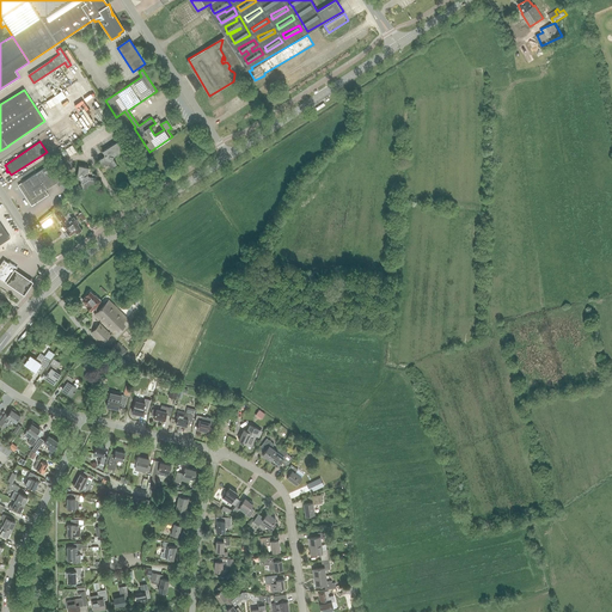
[(123,150),(118,141),(102,152),(104,154),(104,157),(98,160),(102,166),(105,165),(108,165),(110,169),(116,164),(112,158),(114,157),(123,150)]
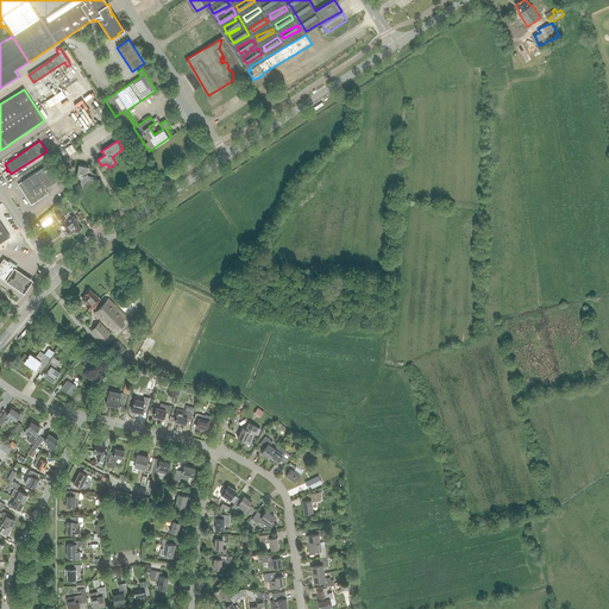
[(60,179),(49,163),(18,184),(31,205),(48,194),(44,189),(56,181),(58,186),(62,183),(60,180),(60,179)]
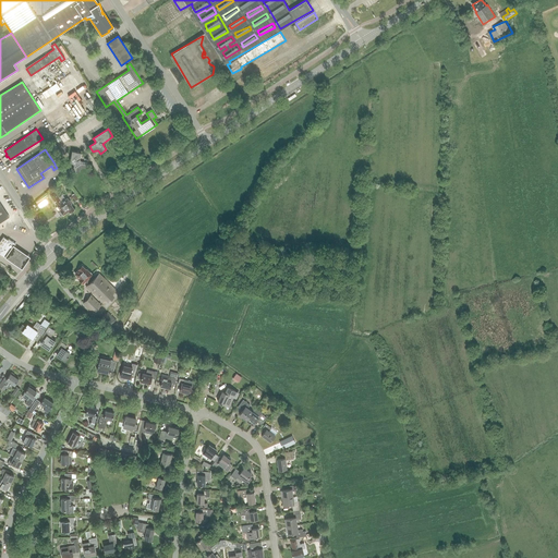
[(85,168),(86,161),(81,160),(80,159),(81,153),(72,152),(70,164),(72,164),(73,166),(72,171),(80,172),(80,169),(82,168),(85,168)]
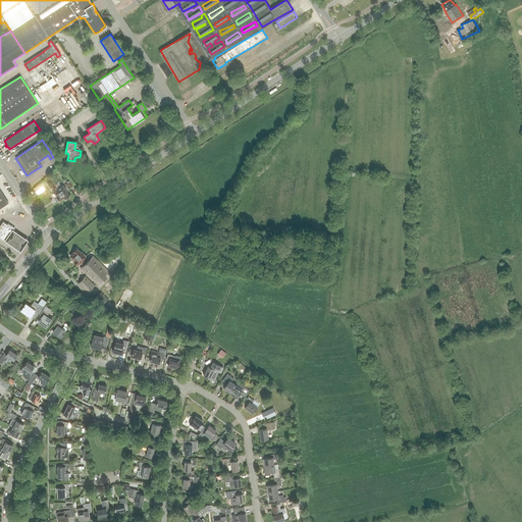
[(63,198),(55,186),(50,178),(46,181),(56,197),(54,198),(56,202),(58,200),(59,201),(63,198)]
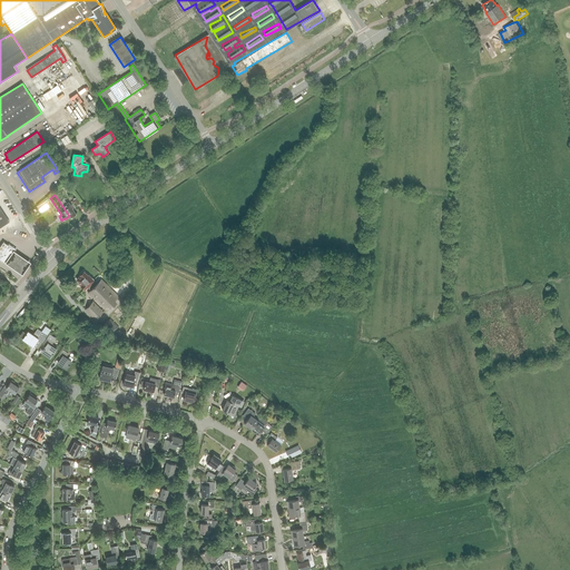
[(49,200),(47,197),(37,206),(41,213),(49,207),(46,203),(49,200)]
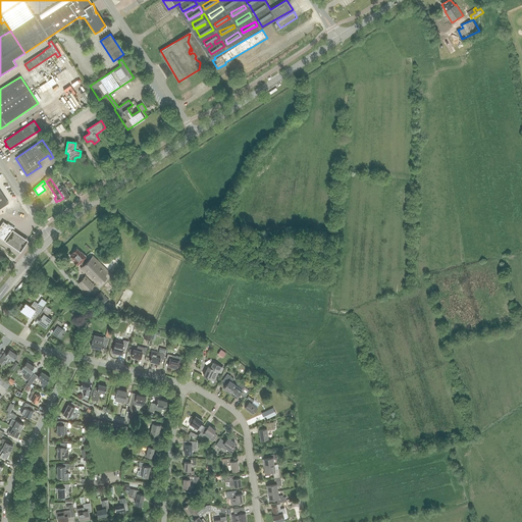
[(55,186),(63,198),(64,198),(64,199),(69,196),(65,191),(65,190),(62,185),(61,187),(58,183),(55,186)]
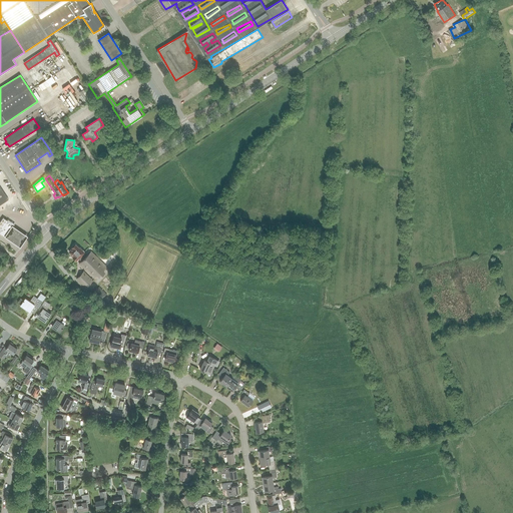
[(8,219),(7,220),(5,219),(3,217),(0,221),(0,228),(1,229),(0,230),(0,233),(5,237),(6,236),(13,225),(14,223),(8,219)]
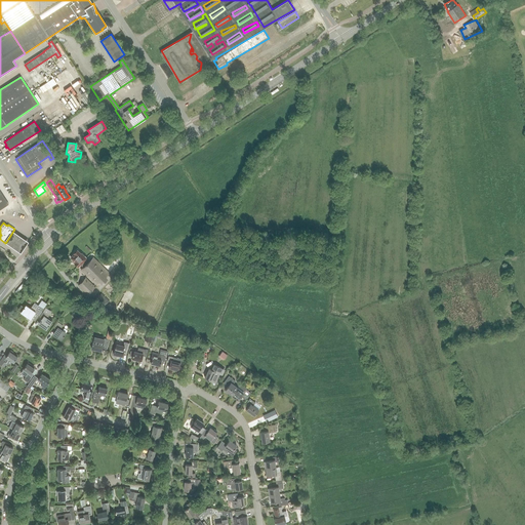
[(29,241),(13,231),(6,242),(21,252),(29,241)]
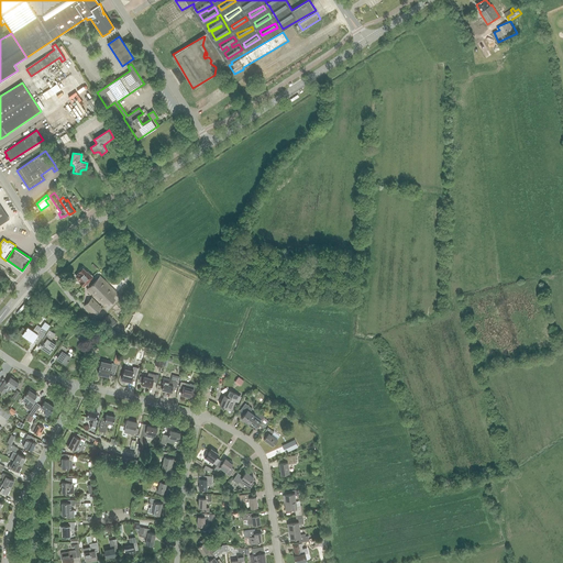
[(100,305),(96,301),(96,302),(91,298),(84,306),(94,316),(117,293),(99,276),(94,282),(91,279),(92,277),(91,276),(91,275),(90,275),(90,274),(87,272),(83,268),(78,272),(79,273),(76,276),(80,280),(79,283),(84,286),(86,284),(89,287),(86,289),(101,304),(100,305)]
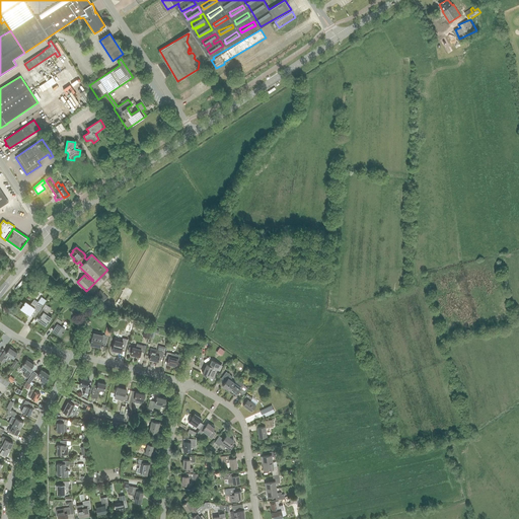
[(104,295),(100,291),(99,290),(94,296),(101,304),(107,297),(104,295)]
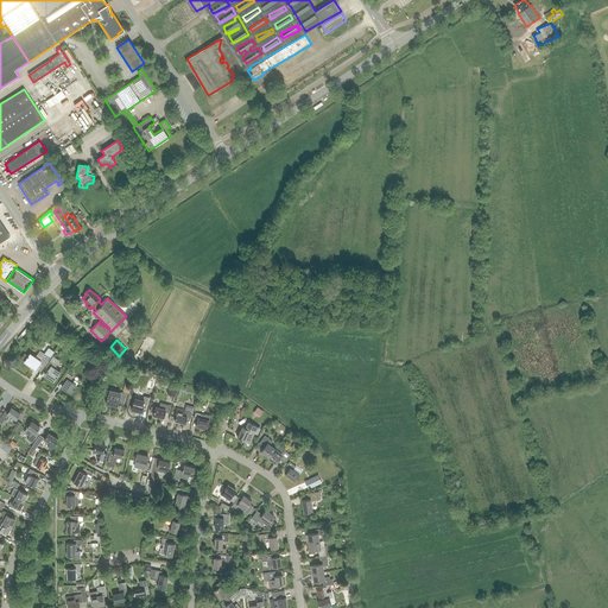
[(74,349),(71,352),(77,356),(82,349),(74,343),(70,348),(74,349)]
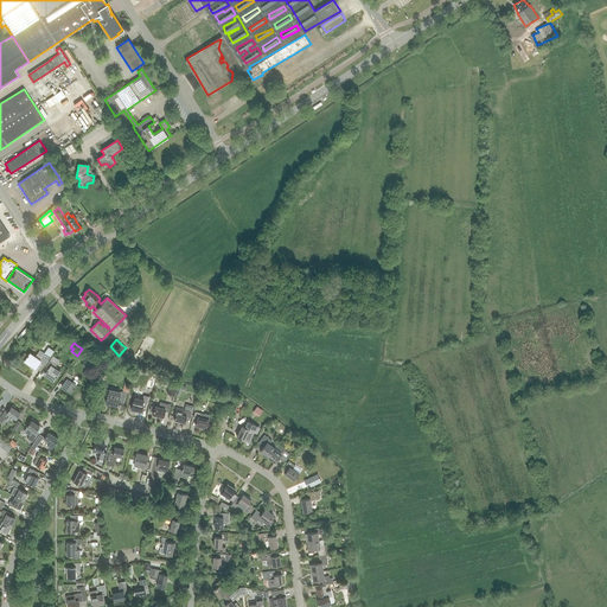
[(34,357),(30,353),(27,356),(24,353),(21,358),(32,365),(30,368),(33,370),(36,368),(36,369),(40,363),(45,365),(55,351),(49,346),(44,353),(39,350),(34,357)]
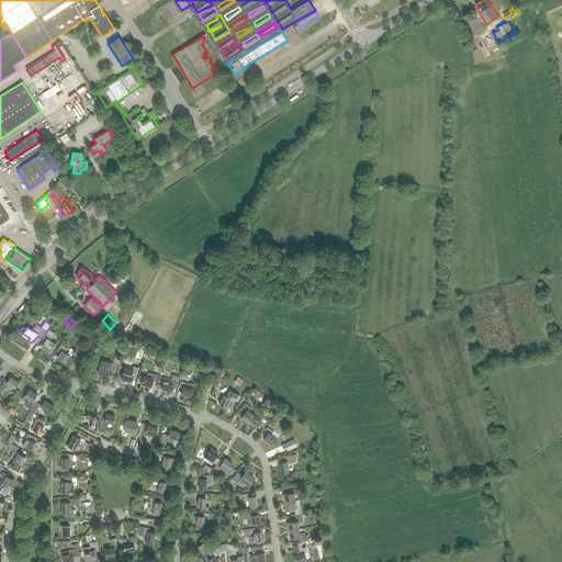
[(130,323),(123,332),(126,334),(133,325),(130,323)]
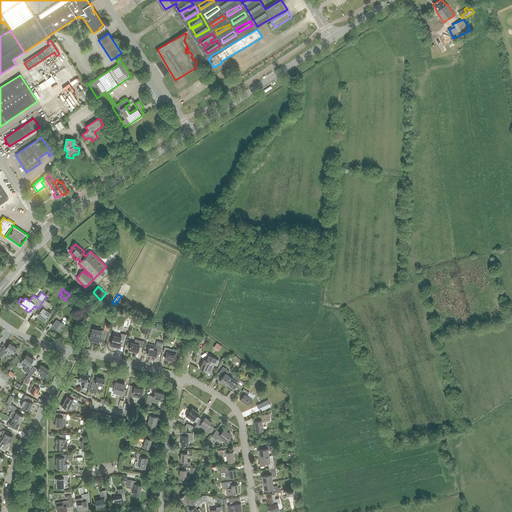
[(45,300),(42,304),(38,309),(41,311),(38,316),(45,321),(50,313),(46,310),(50,304),(45,300)]
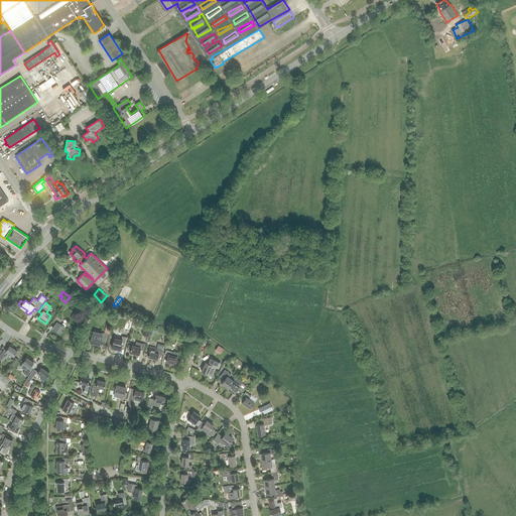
[(55,324),(52,329),(60,335),(65,328),(65,327),(66,326),(66,324),(63,323),(62,323),(61,325),(59,324),(61,320),(56,317),(53,321),(55,324)]
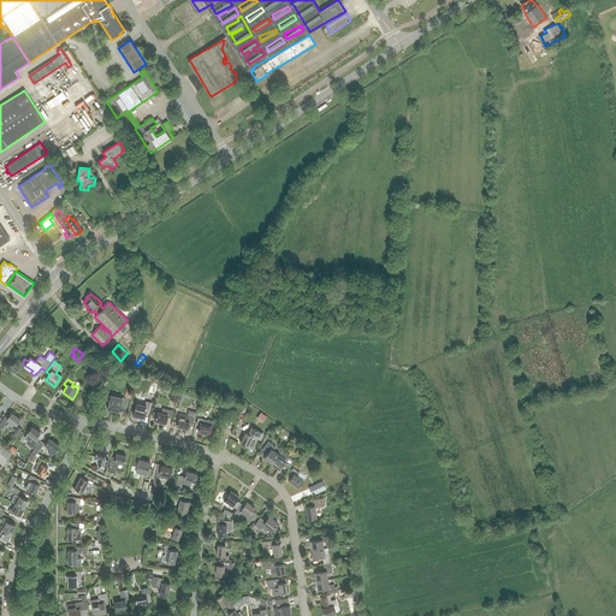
[(111,395),(110,402),(107,409),(119,412),(120,408),(125,409),(128,400),(123,398),(111,395)]
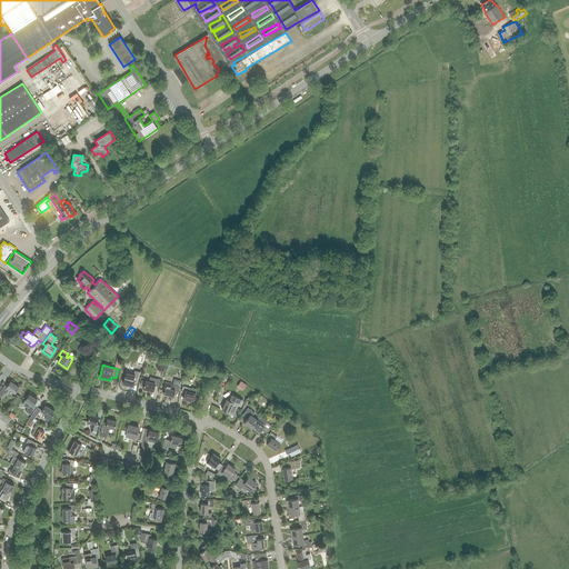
[(122,383),(122,385),(128,386),(129,386),(132,386),(133,381),(138,382),(140,372),(135,370),(133,375),(126,372),(125,377),(122,383)]
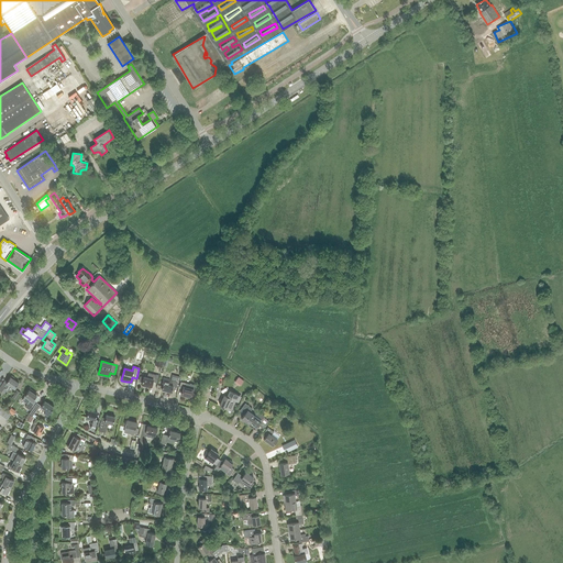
[(157,383),(158,376),(148,373),(147,377),(143,376),(143,377),(140,377),(139,382),(142,382),(142,385),(151,387),(152,382),(157,383)]
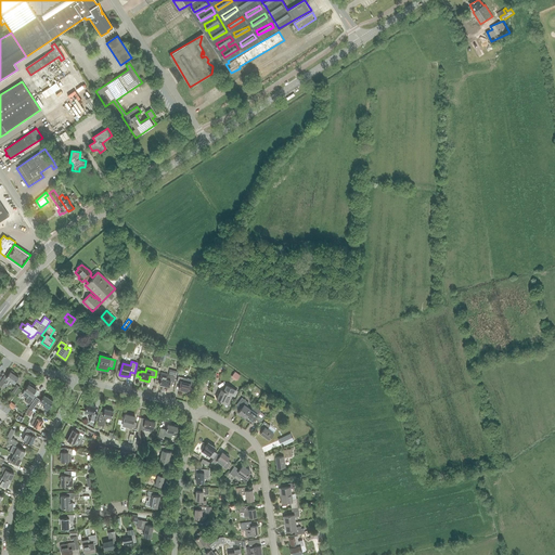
[(159,378),(160,378),(159,384),(169,387),(170,381),(175,382),(177,375),(176,375),(177,371),(170,370),(168,376),(167,376),(168,374),(160,372),(159,378)]
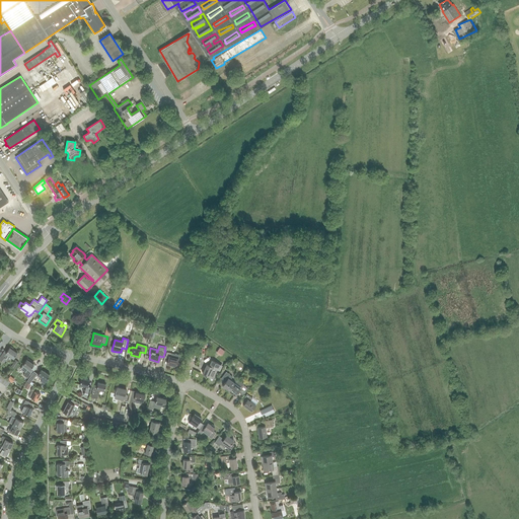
[(9,348),(6,352),(4,351),(0,356),(0,360),(3,363),(8,355),(13,359),(17,353),(12,350),(13,348),(11,347),(10,348),(9,348)]
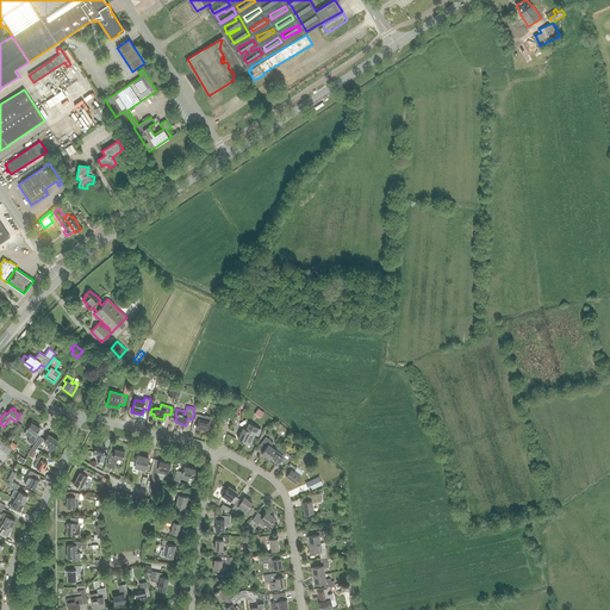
[(265,412),(259,409),(254,414),(260,418),(265,412)]
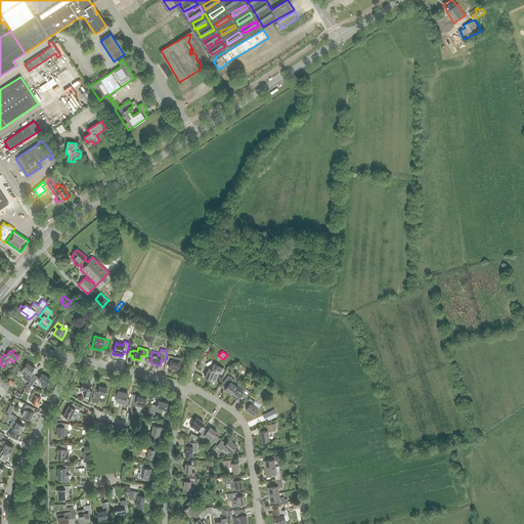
[(172,356),(168,356),(167,361),(170,361),(168,367),(178,369),(180,362),(182,359),(177,357),(177,358),(172,356)]
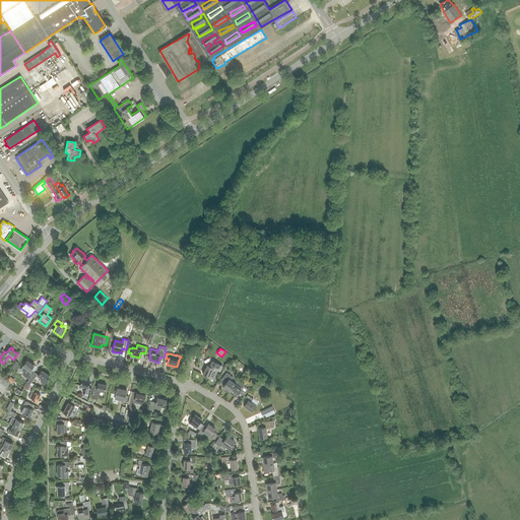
[(22,366),(20,370),(25,373),(23,376),(27,379),(33,371),(30,370),(34,365),(29,362),(29,361),(27,360),(26,361),(26,360),(22,366)]
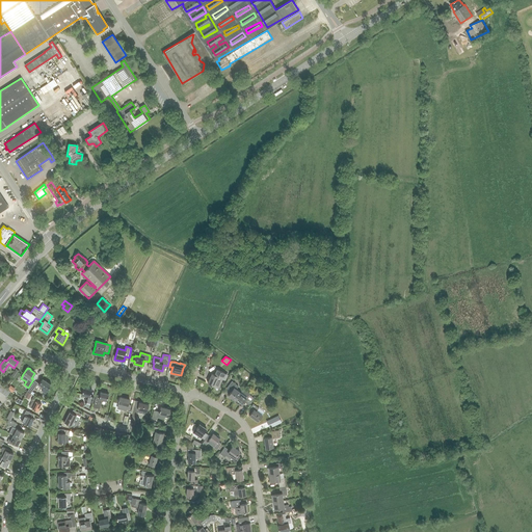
[(215,375),(212,374),(207,383),(218,388),(222,378),(224,380),(228,375),(217,370),(215,375)]
